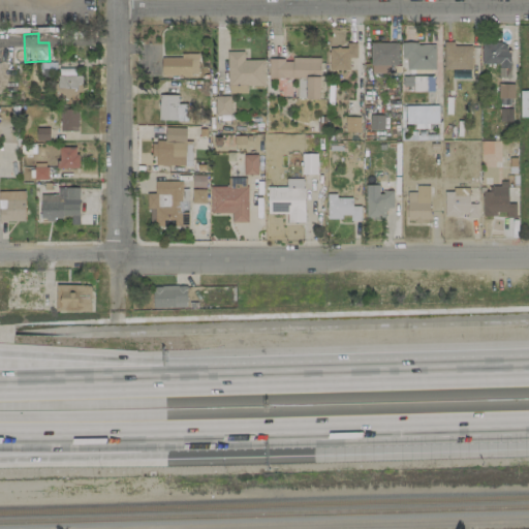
[(481,64),(498,63),(498,78),(509,78),(508,41),(481,42),(481,64)]
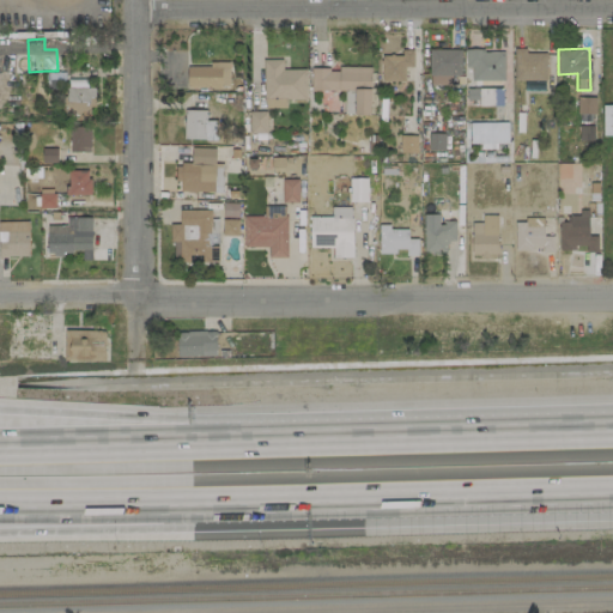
[(381,82),(405,82),(404,67),(413,67),(413,49),(402,49),(402,55),(381,56),(381,82)]
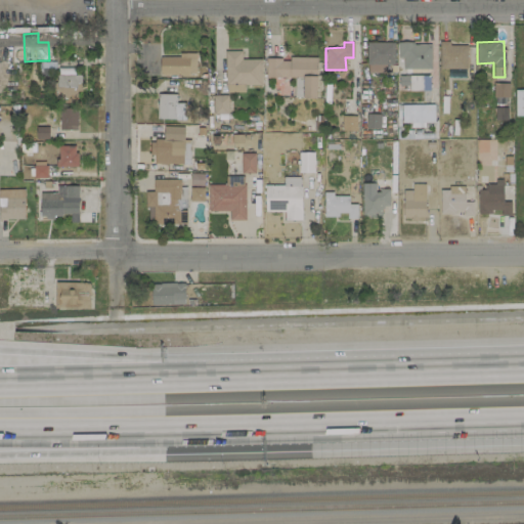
[(394,43),(367,42),(366,73),(386,73),(386,64),(393,64),(394,43)]
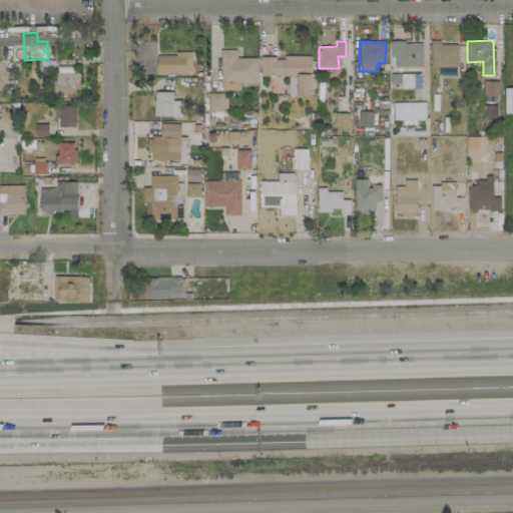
[(457,67),(457,44),(440,44),(440,41),(430,41),(430,68),(457,67)]
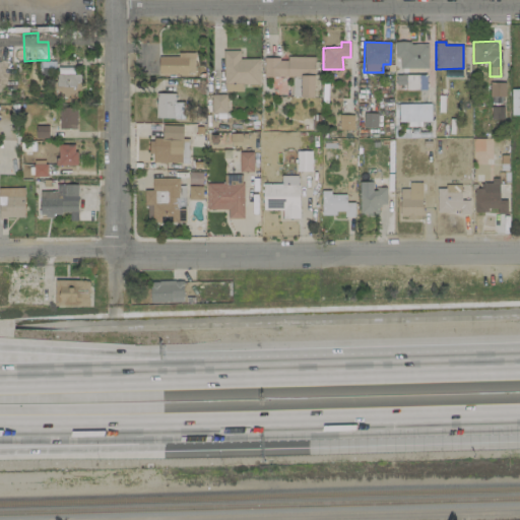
[(427,89),(428,44),(395,43),(394,58),(399,58),(398,85),(405,85),(405,89),(427,89)]
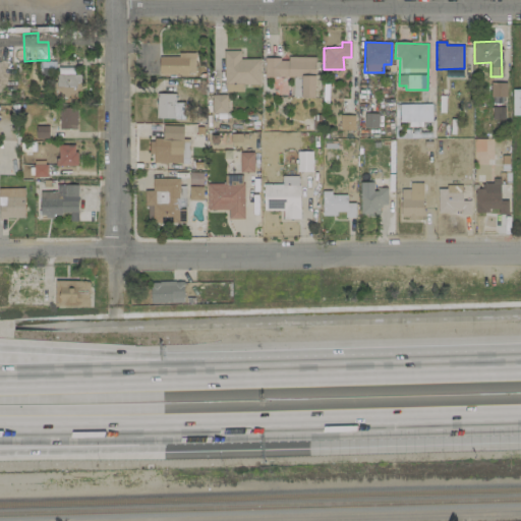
[(224,83),(259,83),(259,58),(240,59),(240,50),(223,51),(224,83)]
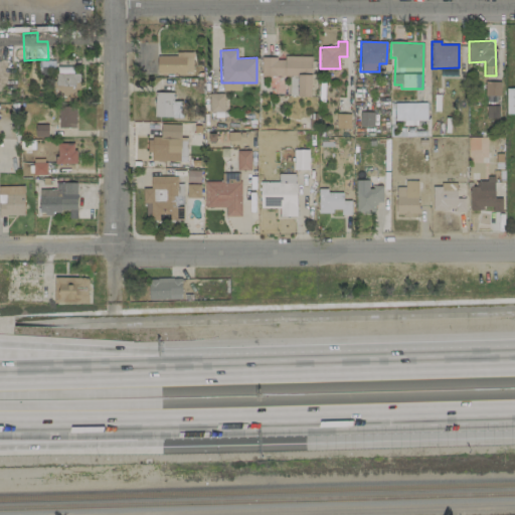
[(192,73),(192,52),(176,52),(176,55),(157,56),(157,73),(192,73)]
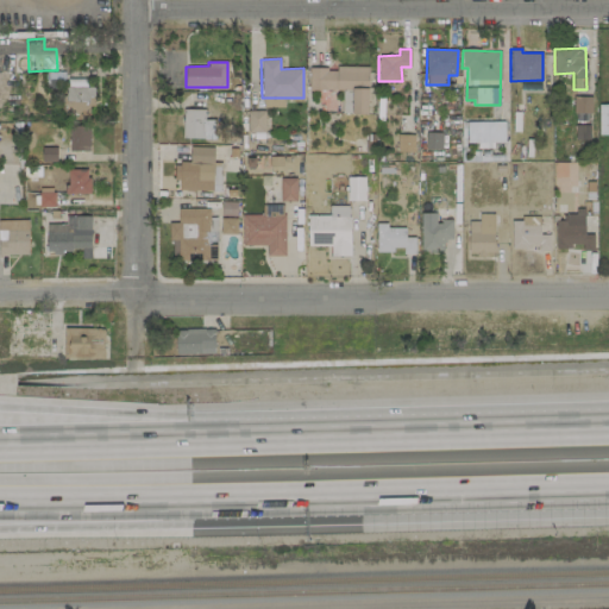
[(309,68),(308,89),(341,90),(341,113),(368,114),(368,68),(309,68)]
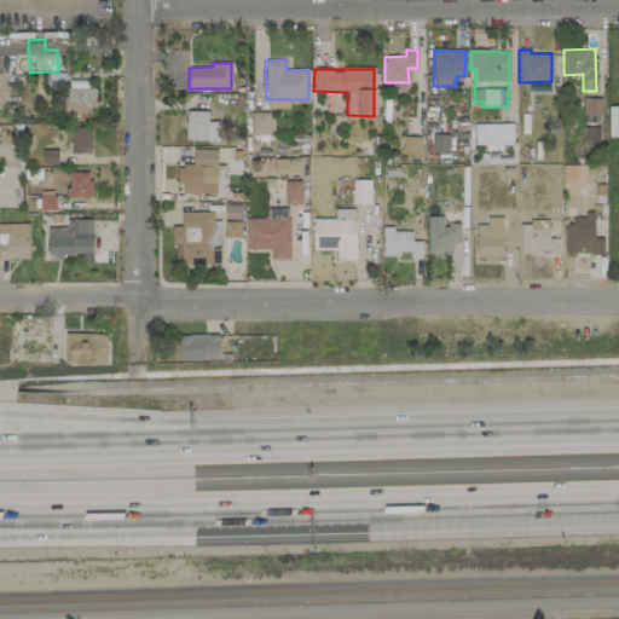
[(65,116),(93,117),(94,90),(67,88),(65,116)]
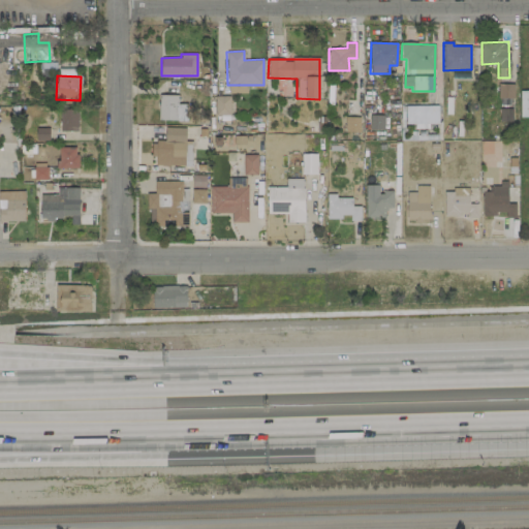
[(528,90),(520,91),(521,117),(528,117),(528,90)]
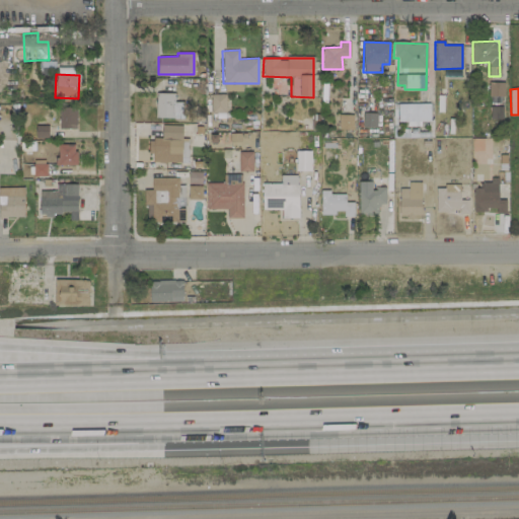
[(174,93),(156,92),(155,118),(183,119),(183,102),(174,101),(174,93)]
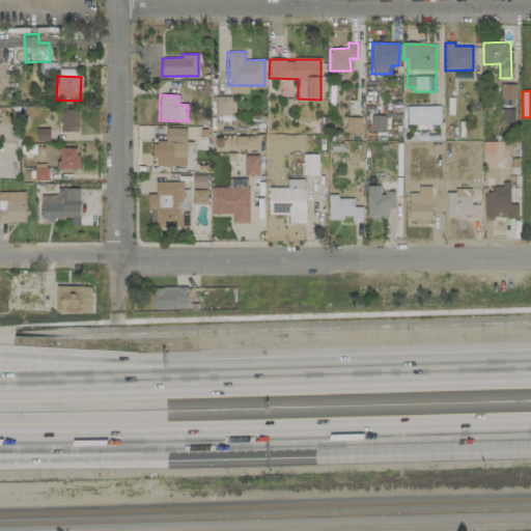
[(216,115),(230,115),(230,96),(216,96),(216,115)]
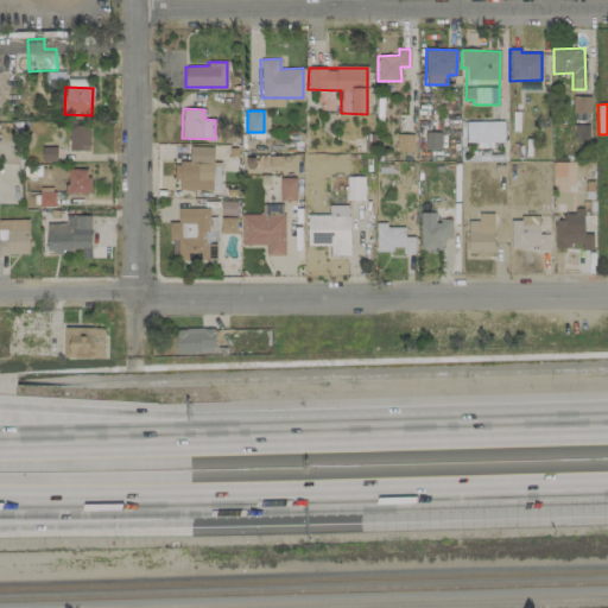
[(504,121),(466,121),(466,144),(476,143),(476,149),(492,147),(492,143),(504,141),(504,121)]
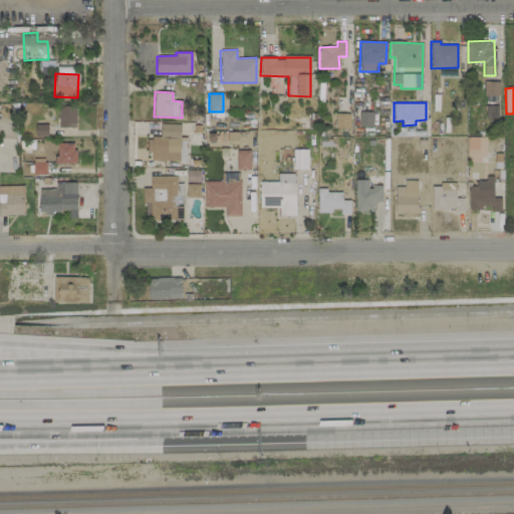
[(75,105),(58,106),(59,127),(76,126),(75,105)]
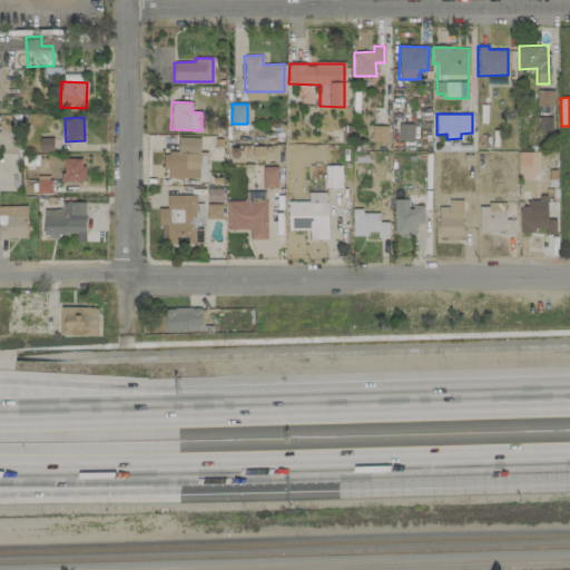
[(397,139),(413,139),(413,125),(399,124),(397,139)]
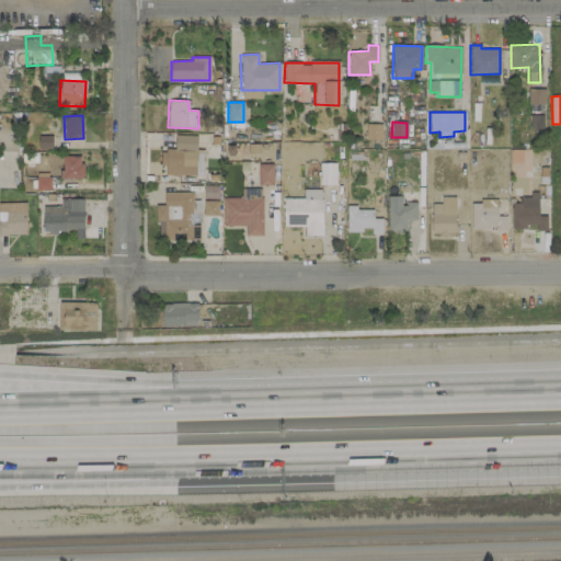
[(381,140),(381,124),(366,124),(366,140),(381,140)]
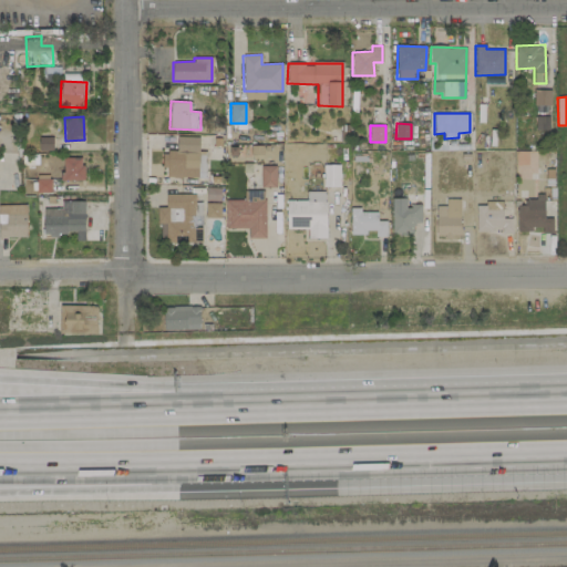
[(205,178),(206,152),(198,152),(198,137),(177,136),(176,152),(164,152),(164,177),(205,178)]
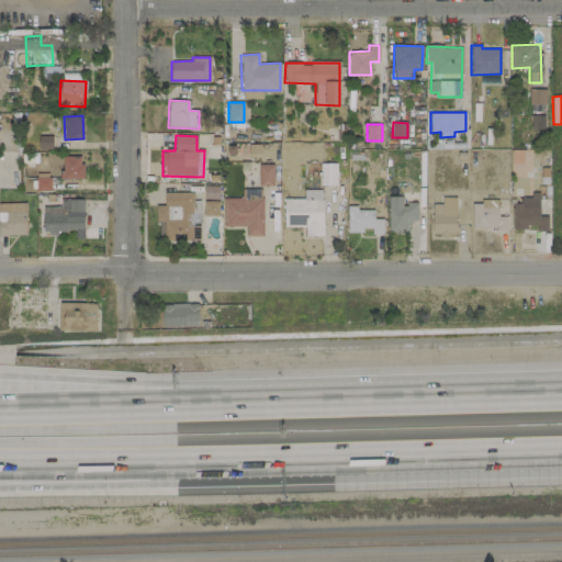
[(38,137),(40,149),(53,148),(52,136),(38,137)]
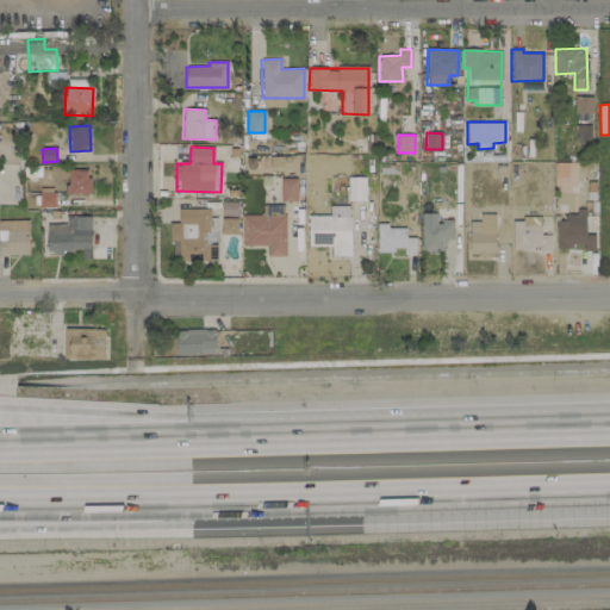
[(577,192),(577,163),(555,162),(555,192),(577,192)]
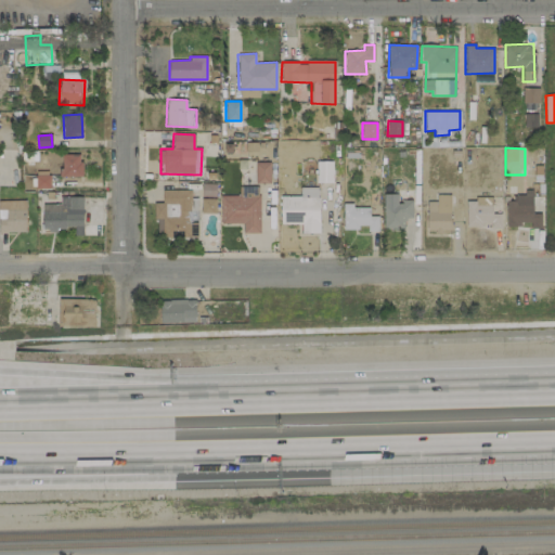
[(80,154),(61,154),(61,177),(81,177),(80,154)]
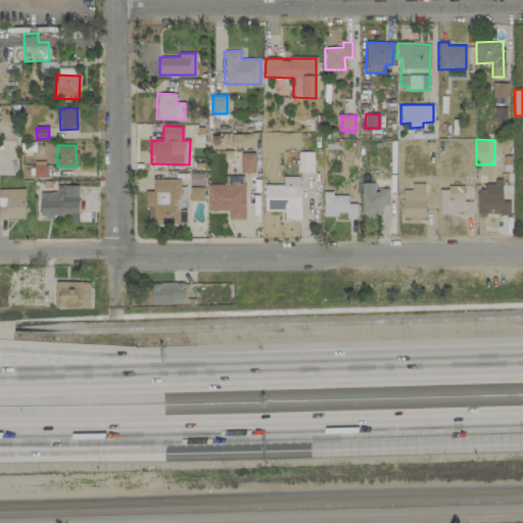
[(298,172),(313,172),(313,152),(298,152),(298,172)]
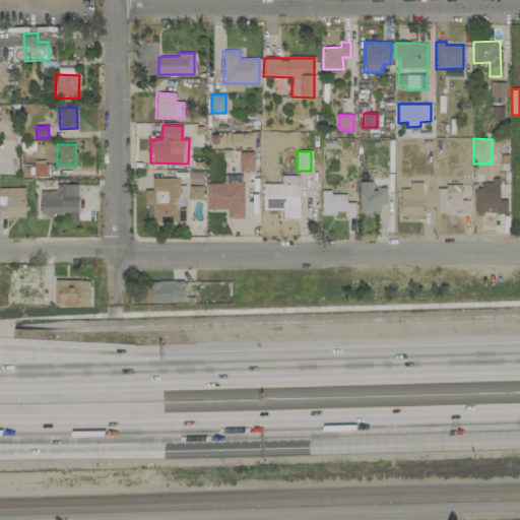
[(240,172),(253,172),(253,152),(239,152),(240,172)]
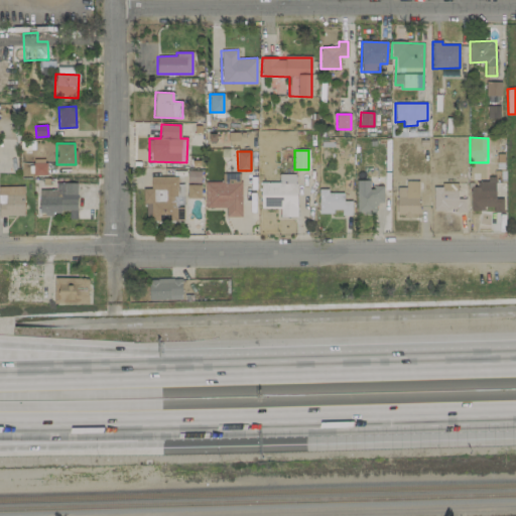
[(242,217),(241,173),(222,173),(222,182),(205,182),(206,208),(225,208),(226,217),(242,217)]
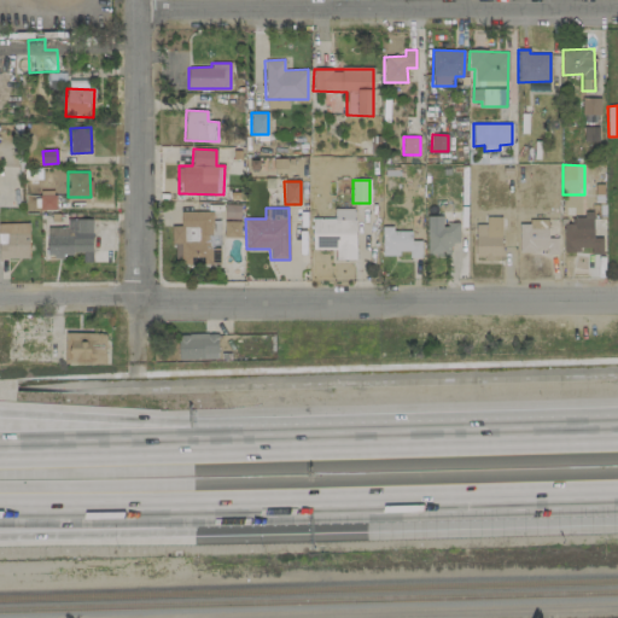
[(355,260),(355,209),(333,209),(333,219),(313,219),(313,250),(336,249),(336,260),(355,260)]
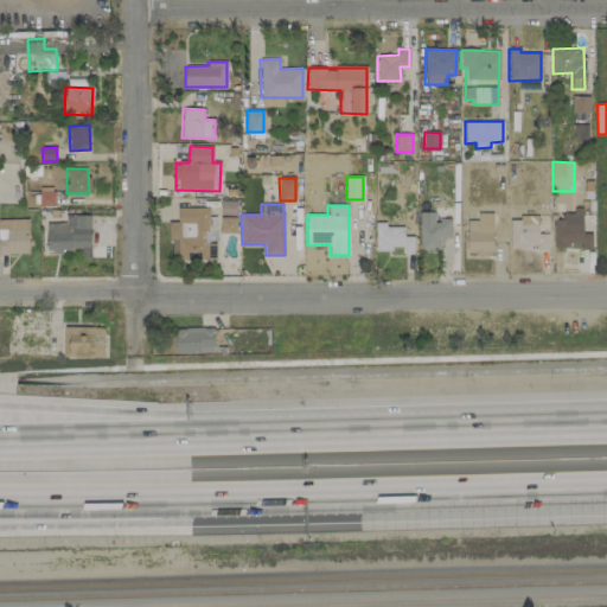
[(170,260),(217,259),(217,232),(236,232),(236,218),(209,218),(209,208),(177,209),(177,222),(170,222),(170,260)]
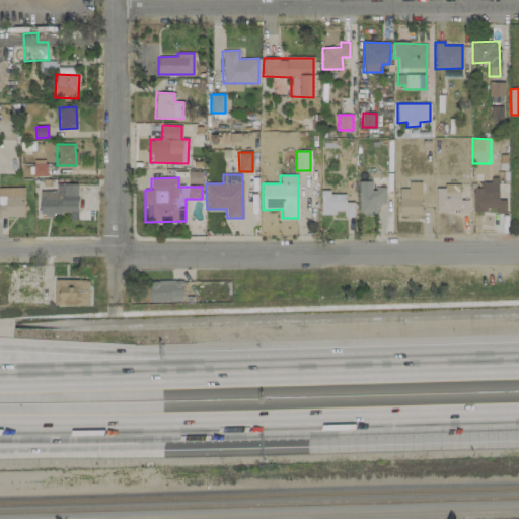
[(359,214),(377,214),(377,204),(385,204),(385,188),(372,188),(371,181),(358,181),(359,214)]
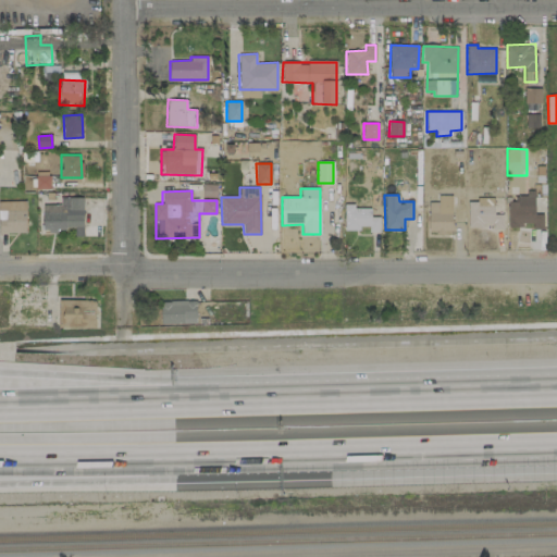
[(452,195),(437,196),(437,202),(428,202),(429,233),(453,233),(452,195)]
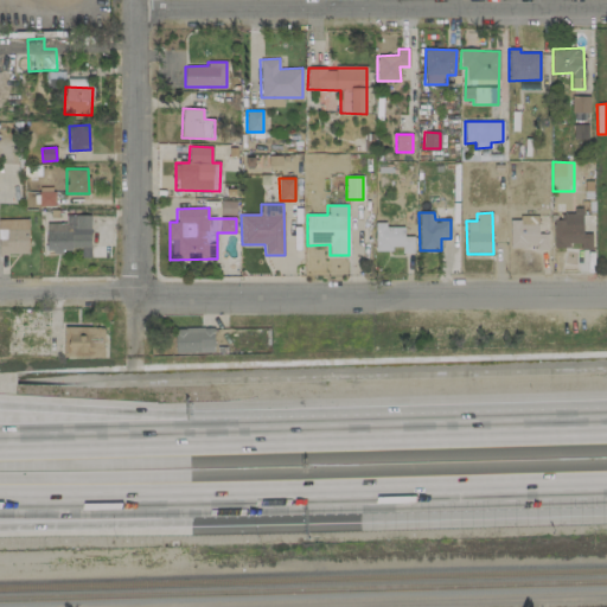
[(91,216),(65,216),(65,223),(46,223),(46,253),(71,254),(72,248),(81,248),(81,257),(91,257),(91,216)]
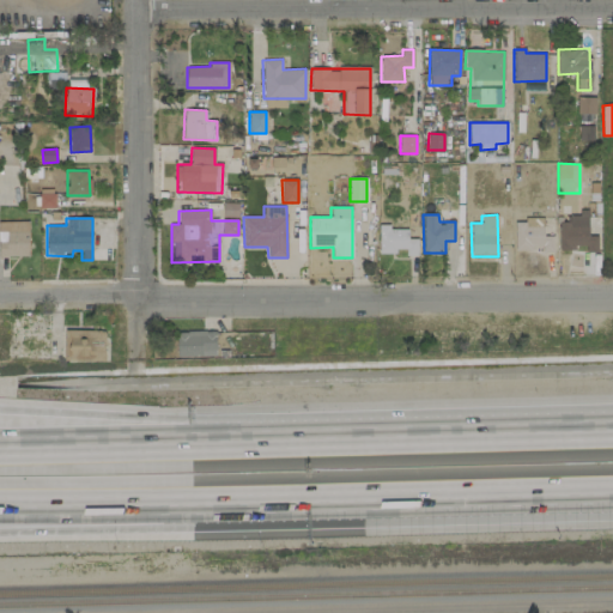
[(542,219),(514,220),(515,252),(532,252),(553,250),(553,236),(542,236),(542,219)]
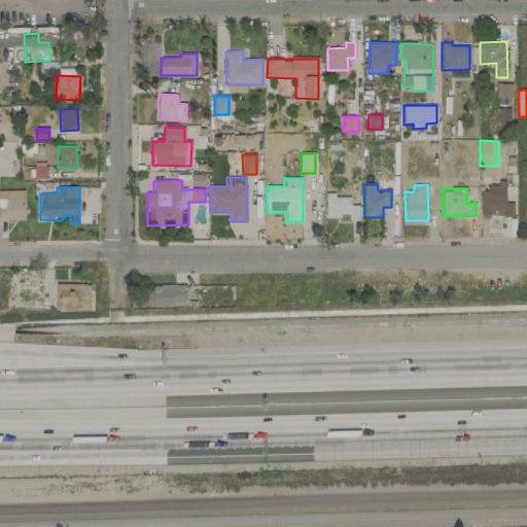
[(24,190),(0,190),(0,220),(25,220),(24,190)]
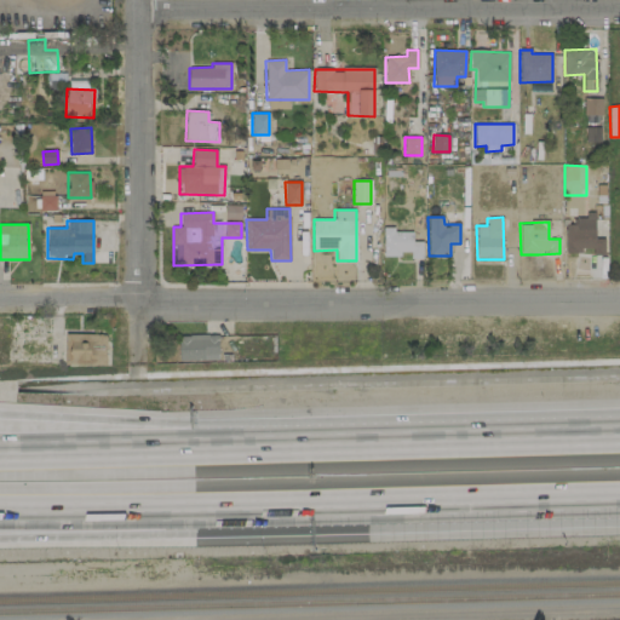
[(383,254),(411,254),(411,259),(423,258),(423,241),(413,241),(413,233),(394,233),(394,227),(383,227),(383,254)]
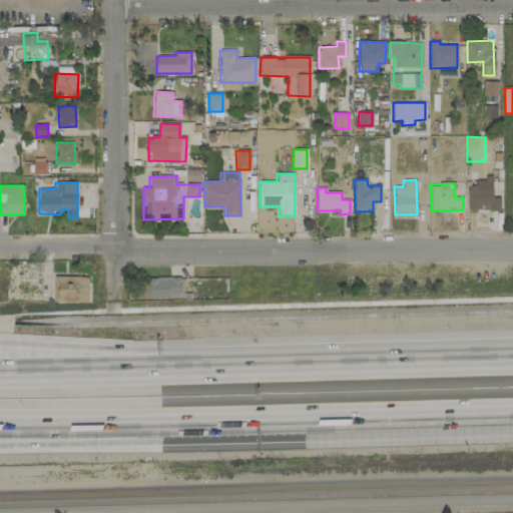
[(180,278),(147,279),(148,300),(180,299),(180,278)]
